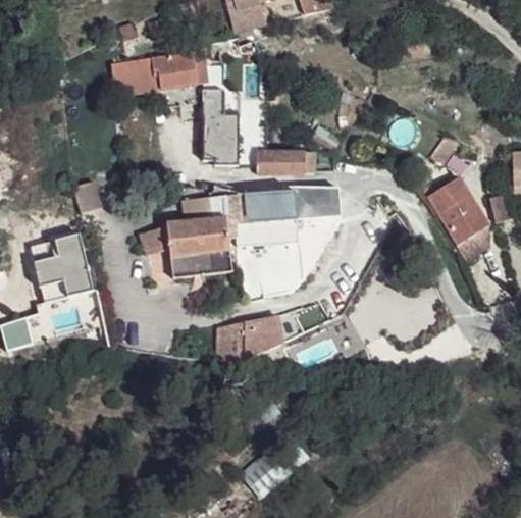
[(227,0),(232,28),(263,22),(259,0),(227,0)]
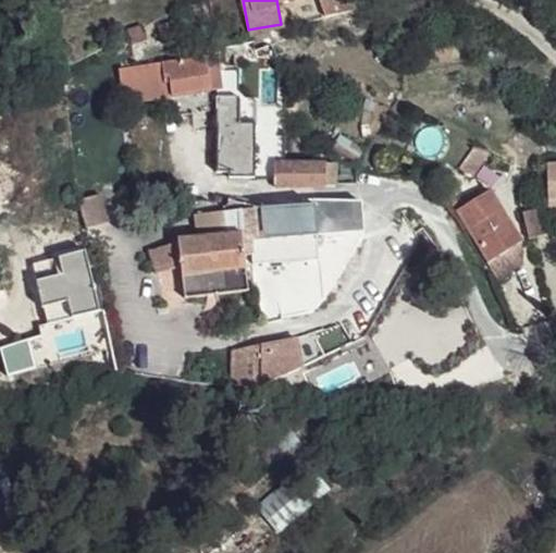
[(173,21),(159,24),(163,41),(177,38),(173,21)]
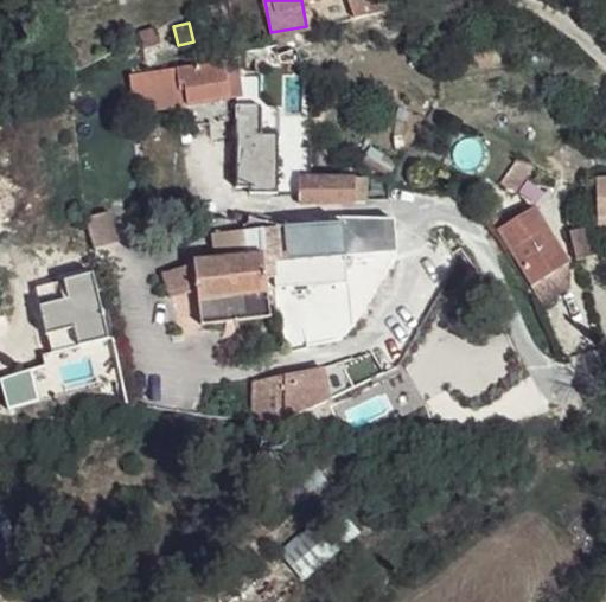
[(160,38),(154,26),(139,34),(142,46),(160,38)]
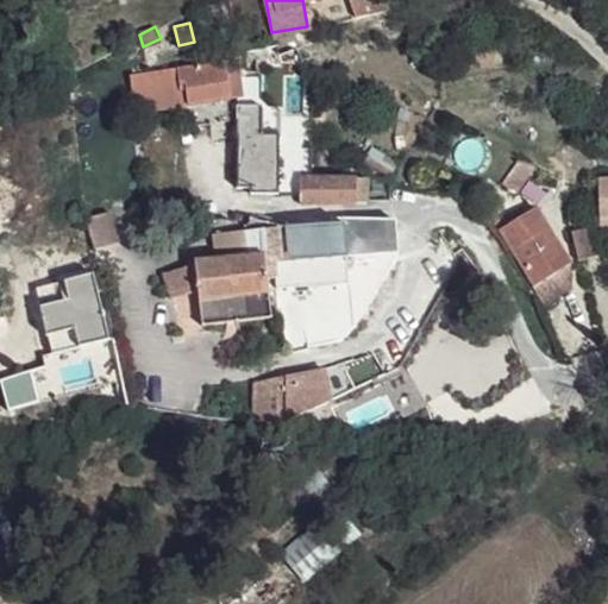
[(224,60),(227,96),(237,95),(242,94),(237,57),(224,60)]
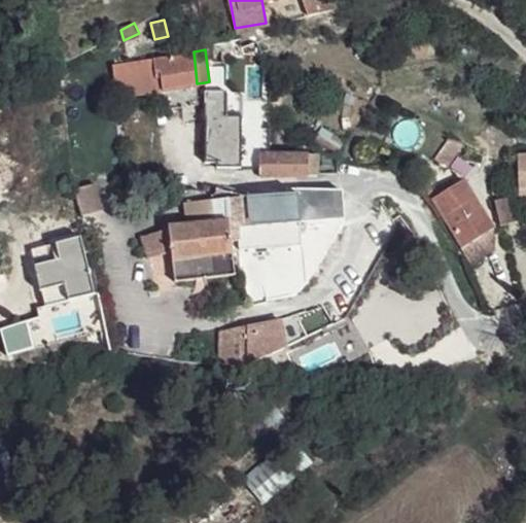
[(111,63),(116,95),(164,89),(197,83),(194,51),(111,63)]
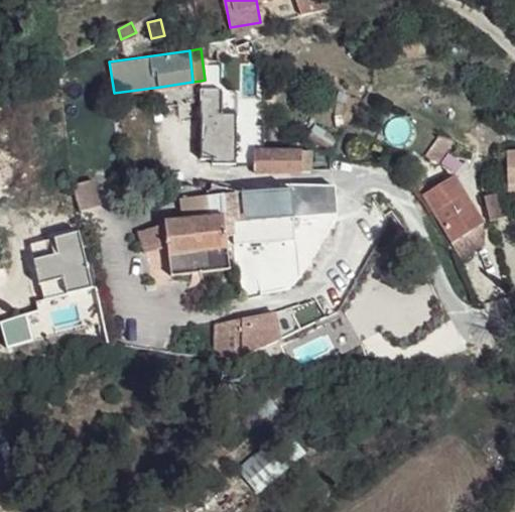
[(192,82),(160,87),(164,105),(201,100),(201,81),(192,82)]
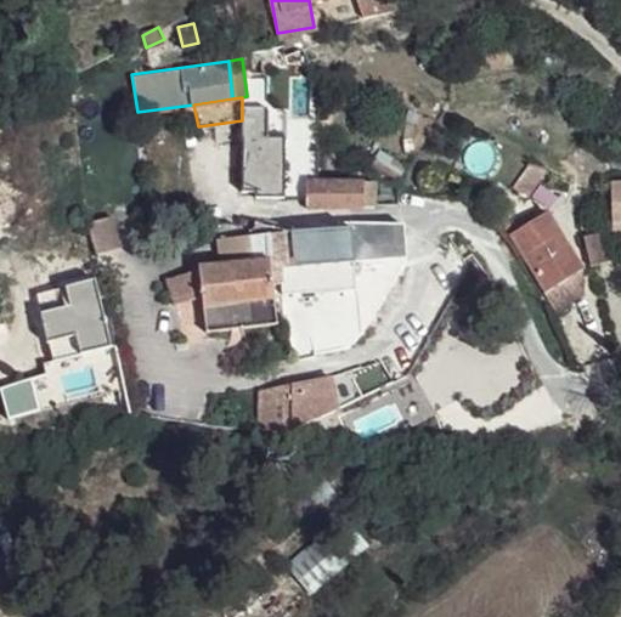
[(258,132),(242,132),(242,134),(241,132),(237,132),(241,173),(250,174),(252,198),(286,198),(283,154),(258,154),(258,132)]
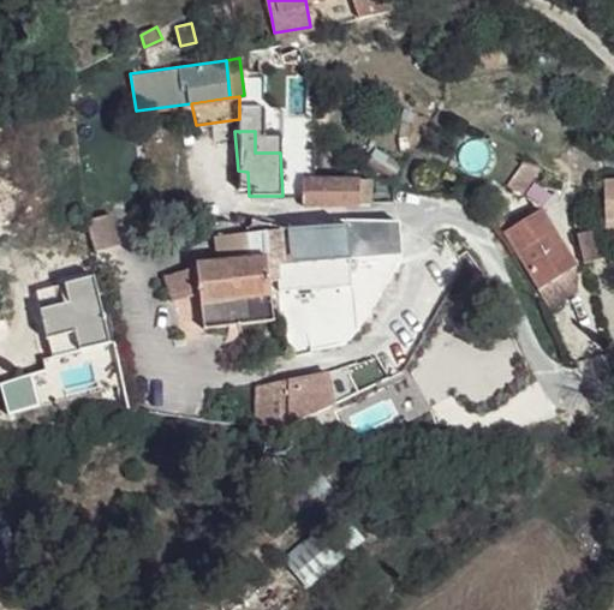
[(522,198),(535,181),(519,171),(507,187),(522,198)]
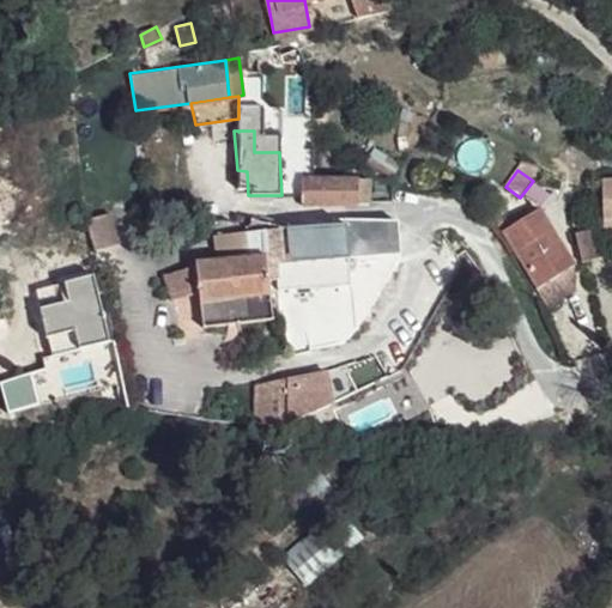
[(301,200),(368,201),(368,177),(301,176),(301,200)]
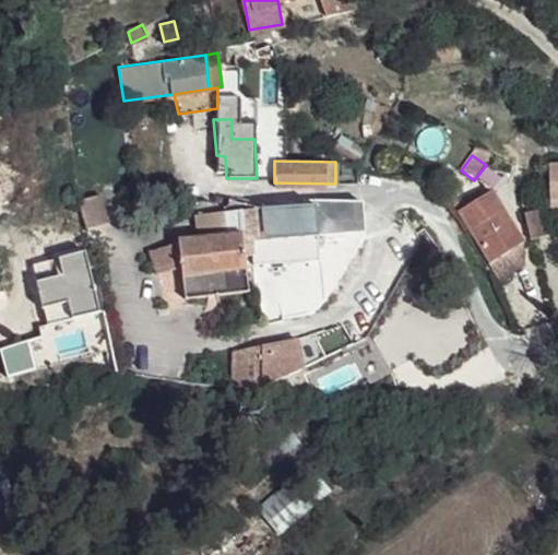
[(490,196),(459,215),(500,280),(520,267),(510,250),(521,244),(512,231),(513,226),(508,217),(505,217),(490,196)]
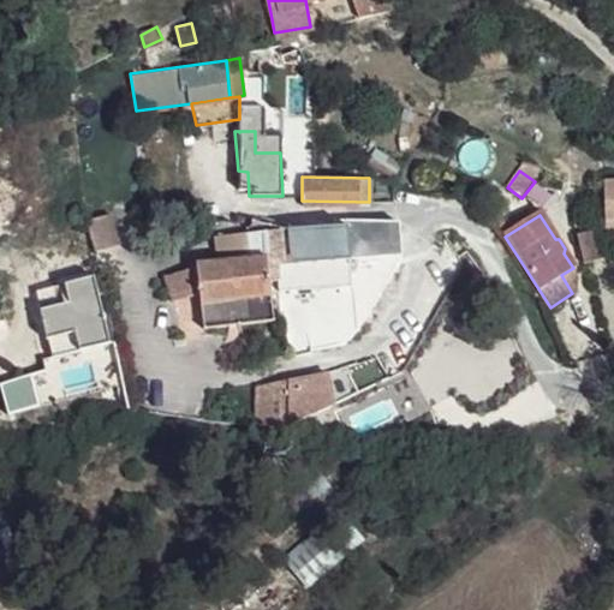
[(117,249),(135,246),(131,220),(113,222),(117,249)]
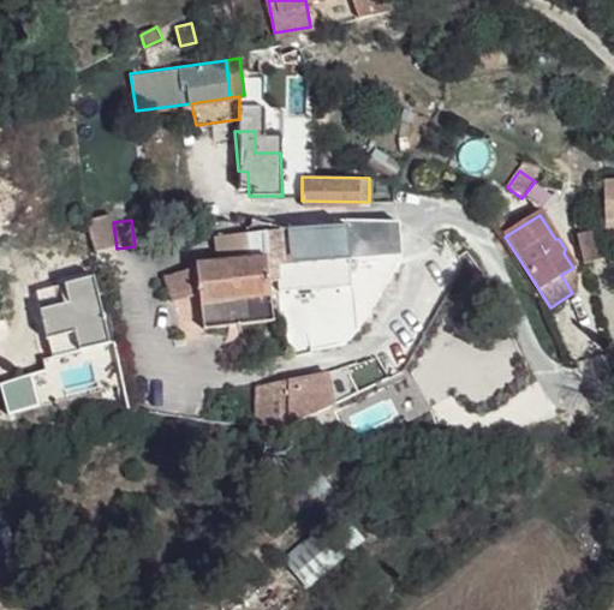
[(398,222),(380,221),(381,233),(383,256),(400,255),(398,222)]
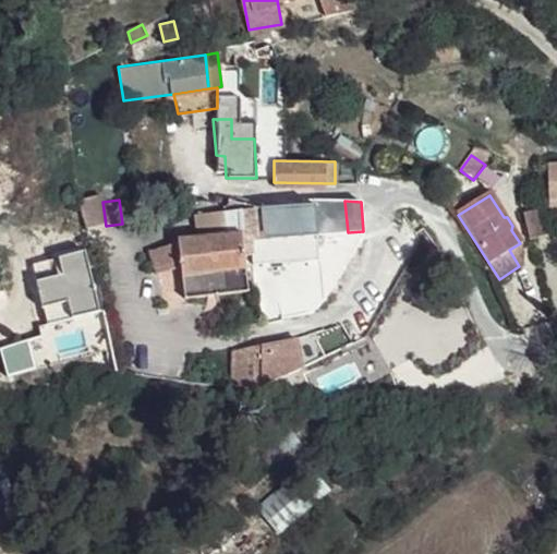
[(536,207),(523,211),(529,237),(542,235),(536,207)]
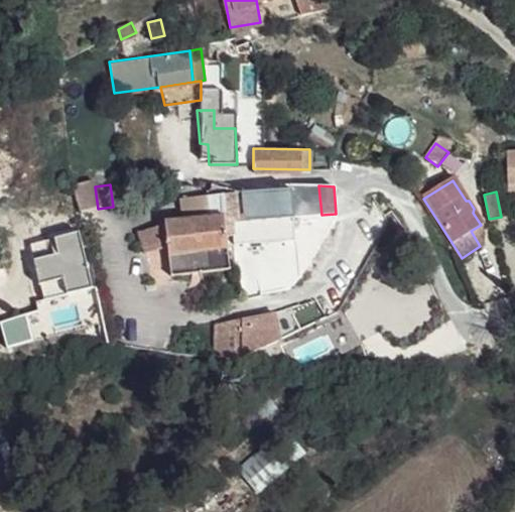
[(291,195),(227,199),(211,195),(181,198),(183,217),(164,220),(168,253),(227,246),(236,245),(235,232),(250,231),(248,218),(292,216),(291,199),(291,195)]
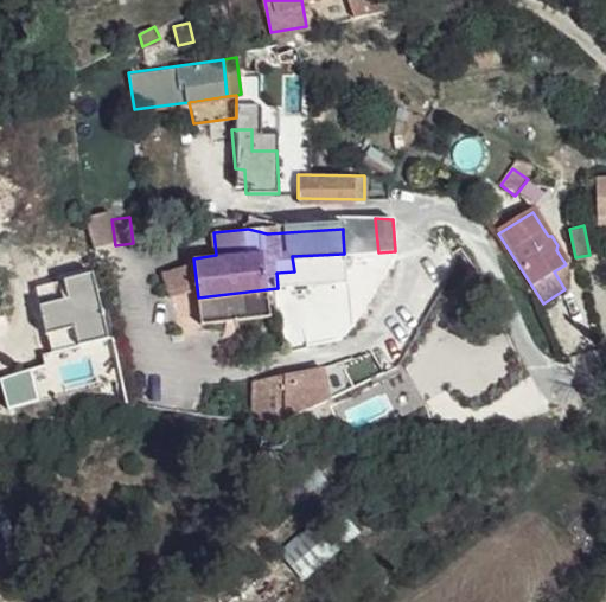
[(378,253),(376,230),(343,234),(344,254),(371,254),(378,253)]
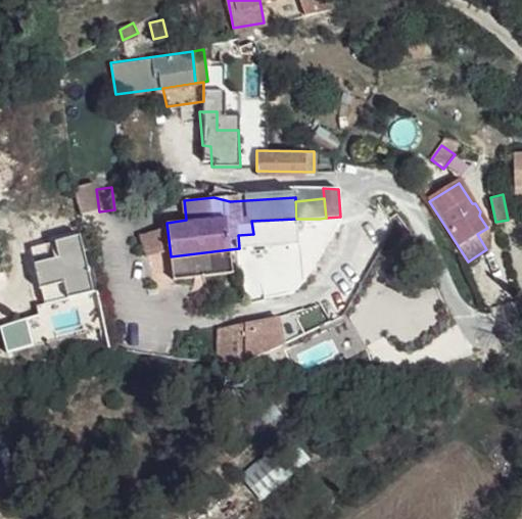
[(42,285),(90,274),(78,228),(58,231),(64,253),(34,261),(40,286),(42,285)]
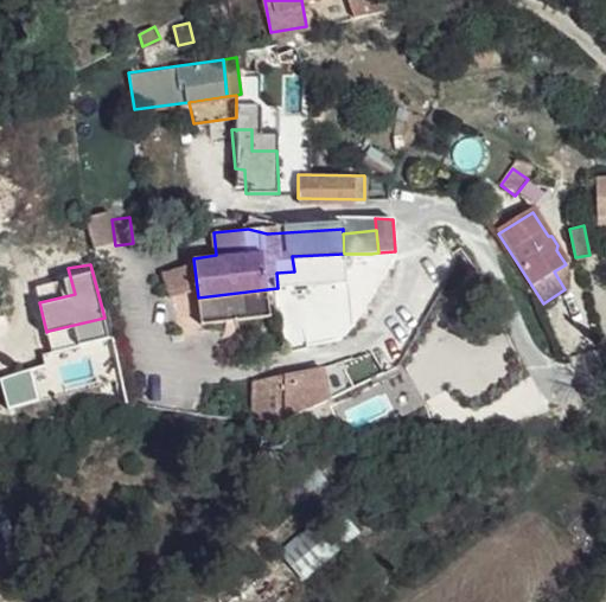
[(566,264),(554,271),(565,289),(569,281),(568,273),(566,264)]
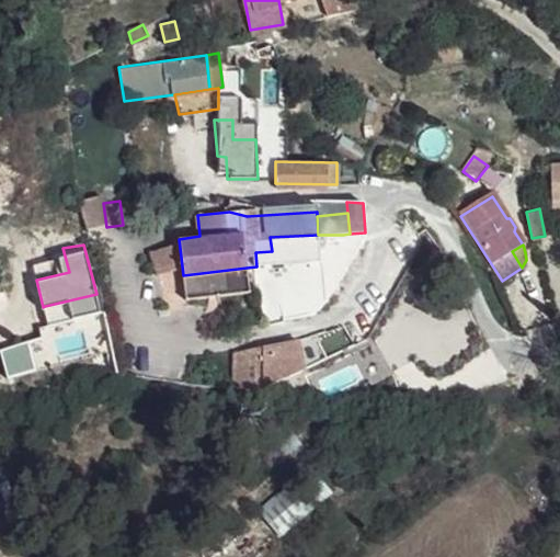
[(247,268),(183,275),(185,297),(250,291),(247,268)]
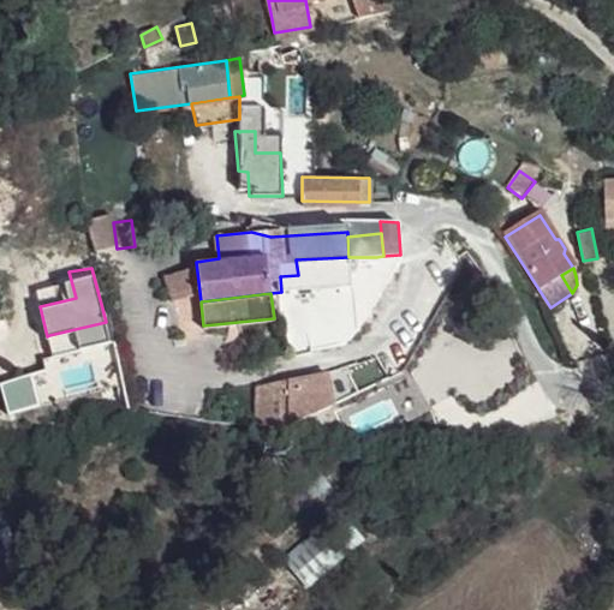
[(106,322),(49,335),(54,356),(111,342),(106,322)]
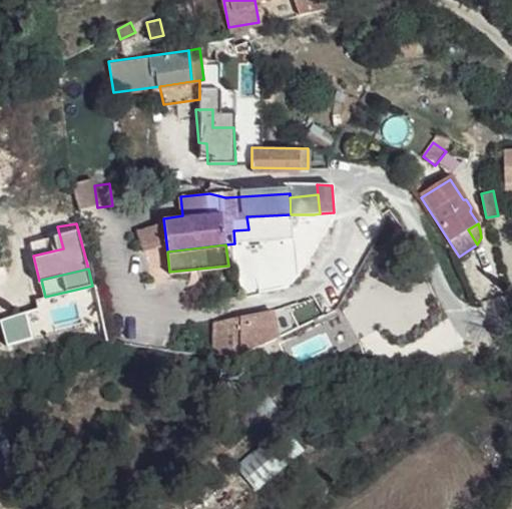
[(78,294),(38,304),(45,332),(85,323),(78,294)]
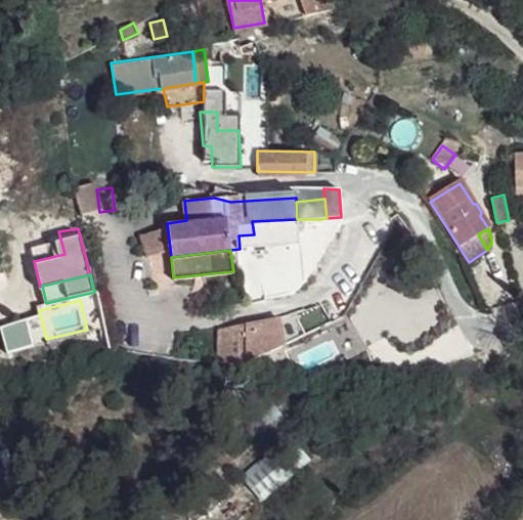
[(277,315),(245,322),(245,361),(284,343),(278,316),(277,315)]
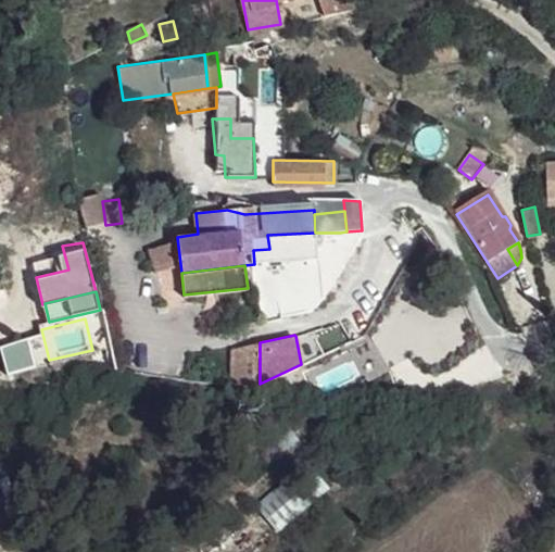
[(326,492),(306,469),(259,510),(277,532),(326,492)]
